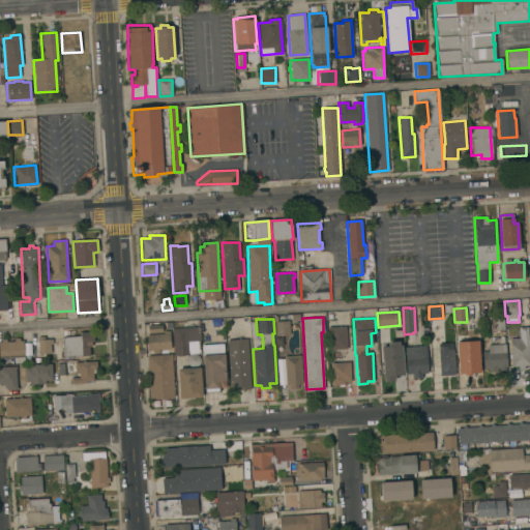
[(504,319),(504,330),(497,330),(496,319),(504,319)]
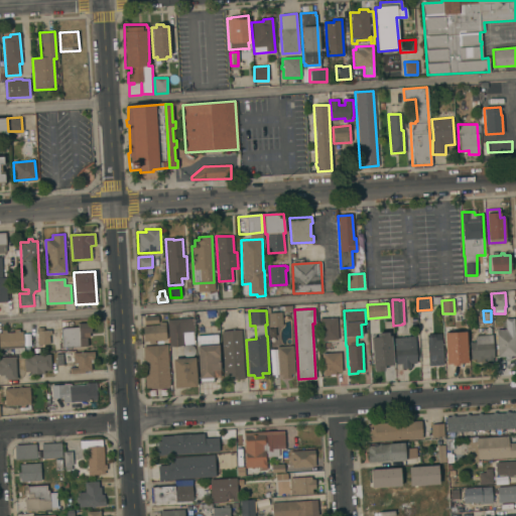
[(282,327),(269,327),(268,313),(281,312),(282,327)]
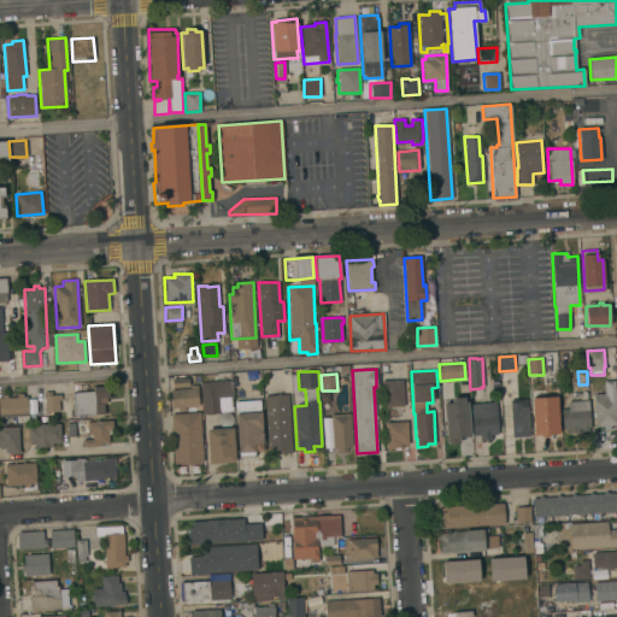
[(188,377),(188,387),(172,388),(172,378),(188,377)]
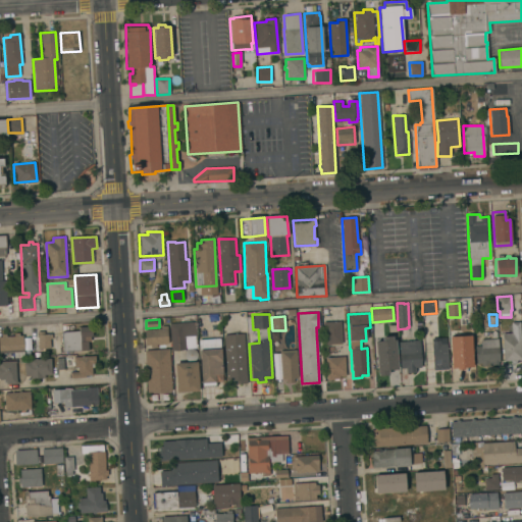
[(521,360),(516,360),(516,363),(511,363),(511,361),(503,361),(501,333),(512,333),(511,322),(520,321),(521,347),(521,360)]
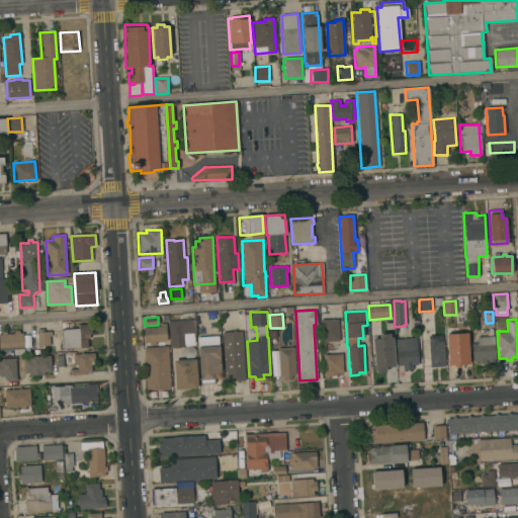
[(194,320),(195,334),(193,334),(193,341),(195,341),(195,346),(189,346),(189,345),(184,345),(184,347),(171,347),(170,321),(194,320)]
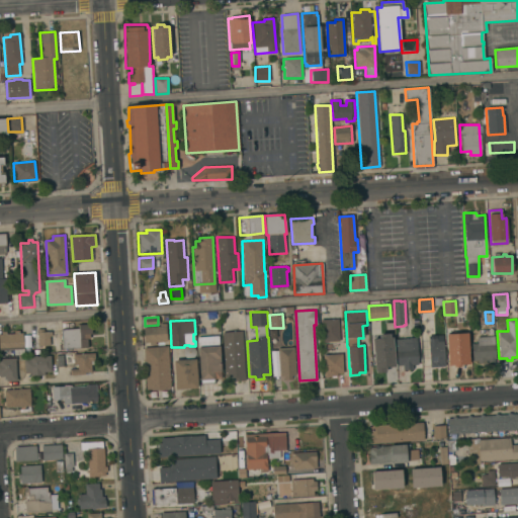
[(338,320),(339,341),(322,341),(321,320),(338,320)]
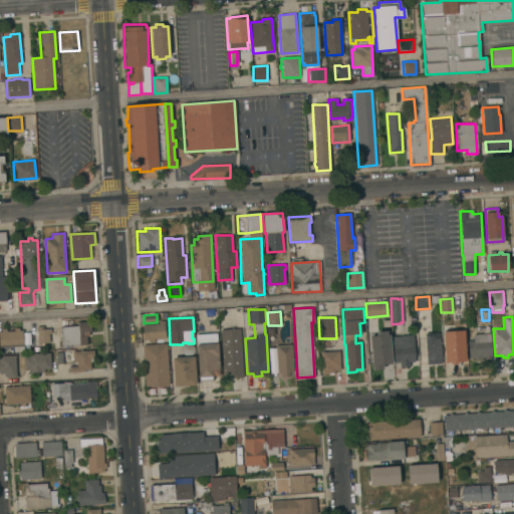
[(143,324),(159,324),(158,320),(165,320),(165,338),(154,339),(154,342),(148,342),(148,340),(143,340),(143,324)]
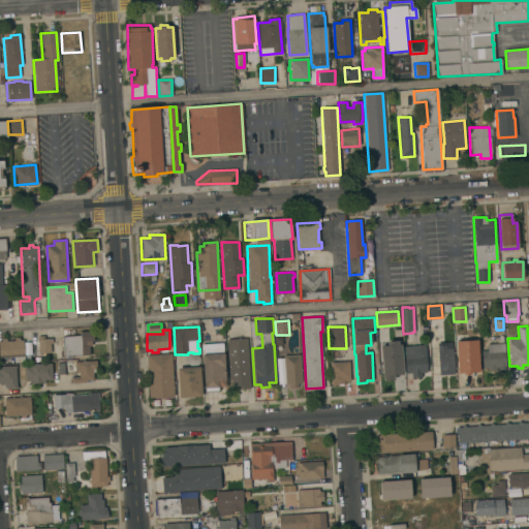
[(62,337),(80,336),(80,332),(93,331),(94,341),(92,341),(92,346),(89,346),(90,354),(60,356),(60,351),(63,351),(62,337)]
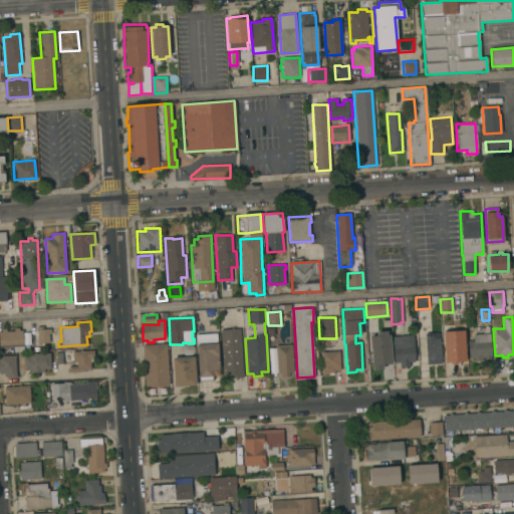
[(36,326),(43,326),(44,329),(50,328),(51,333),(48,334),(49,342),(37,343),(36,326)]
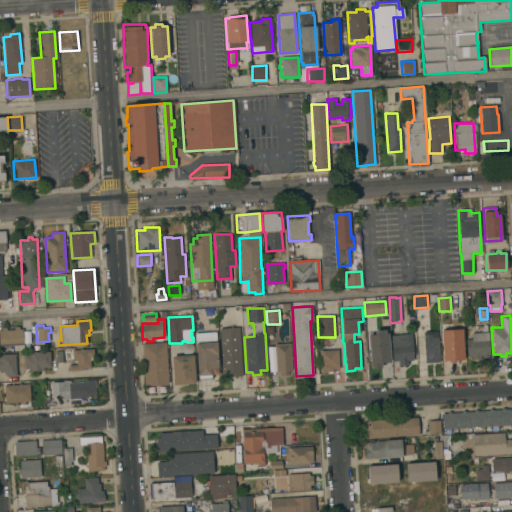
[(0,331),(1,331),(1,327),(6,327),(6,330),(14,329),(13,327),(19,327),(19,329),(22,329),(22,332),(22,344),(23,346),(0,346),(0,331)]
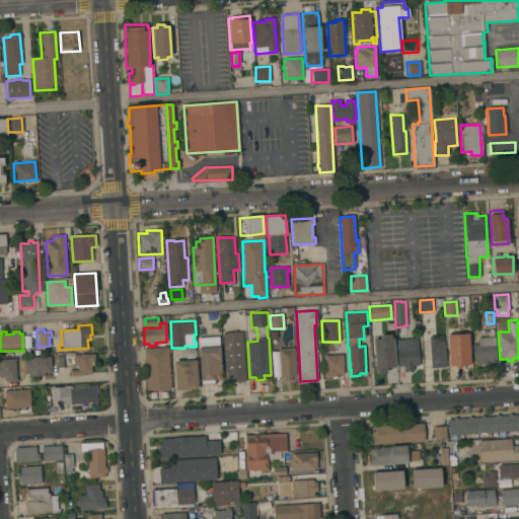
[(245,381),(231,382),(231,379),(225,379),(222,332),(242,331),(245,381)]
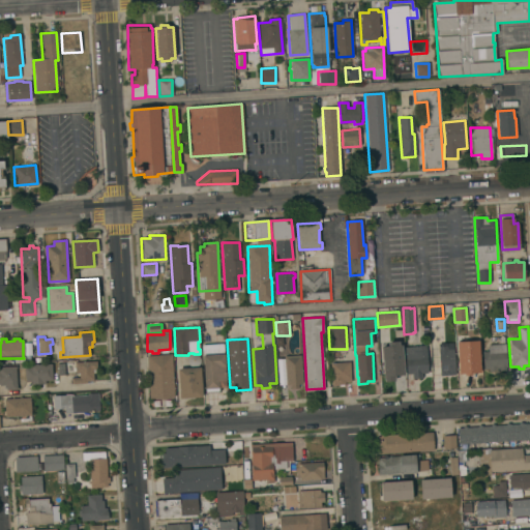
[(458,374),(457,342),(478,341),(480,372),(458,374)]
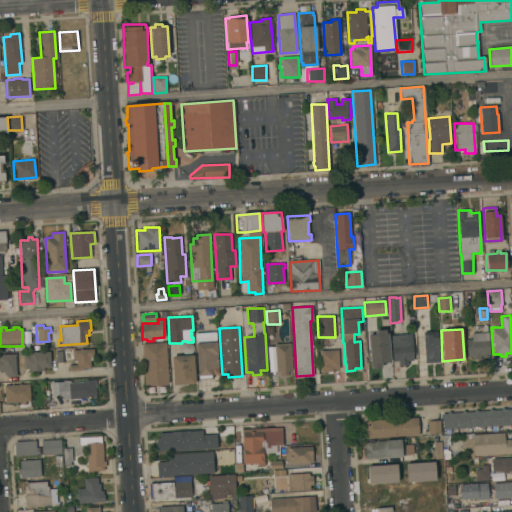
[(369,335),(375,335),(374,331),(380,331),(380,334),(388,334),(389,358),(380,359),(380,366),(371,367),(369,335)]
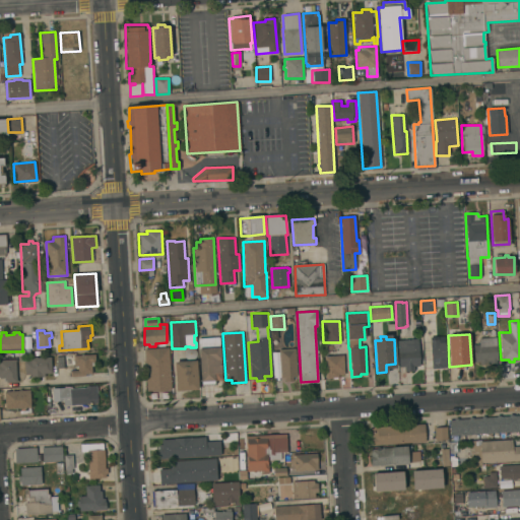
[(221,374),(220,374),(220,379),(214,380),(214,384),(201,384),(201,382),(200,382),(198,338),(218,337),(221,374)]
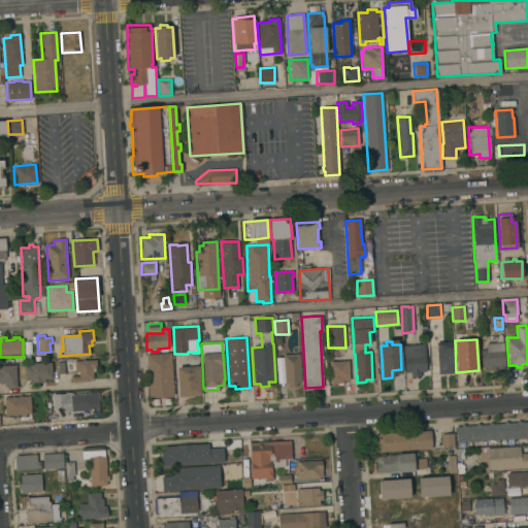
[(505,365),(503,366),(503,369),(487,370),(487,367),(482,367),(481,351),(486,350),(486,343),(503,342),(505,365)]
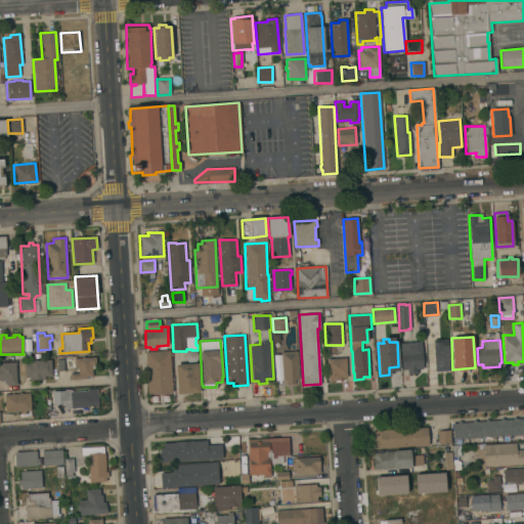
[(400,343),(418,342),(418,351),(422,351),(422,357),(425,357),(425,362),(422,362),(423,368),(417,369),(418,375),(407,376),(407,369),(402,369),(400,343)]
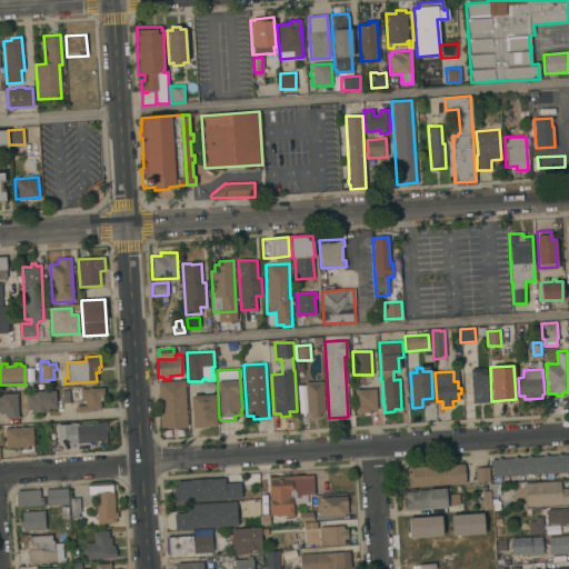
[(479,372),(480,376),(487,375),(489,402),(472,403),(470,372),(479,372)]
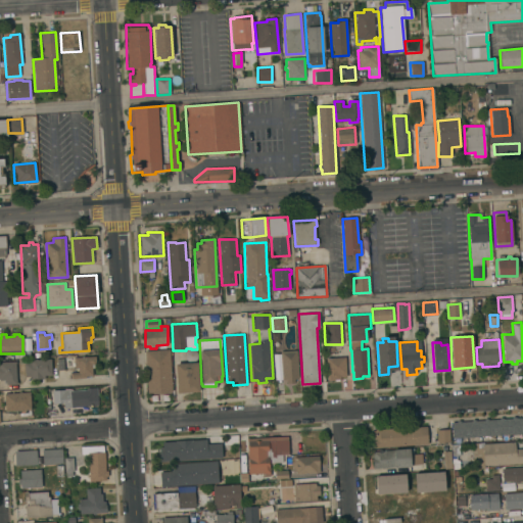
[(169,349),(172,392),(169,392),(170,393),(152,394),(152,393),(147,393),(145,351),(169,349)]
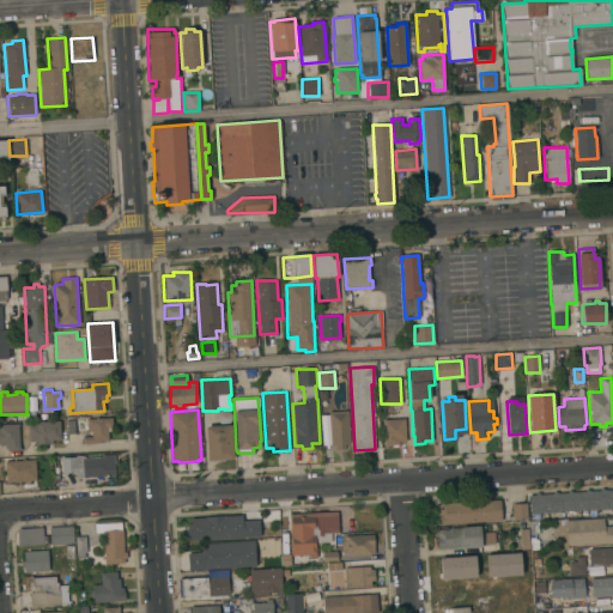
[(349,411),(350,444),(345,444),(345,450),(337,450),(335,445),(331,445),(328,412),(349,411)]
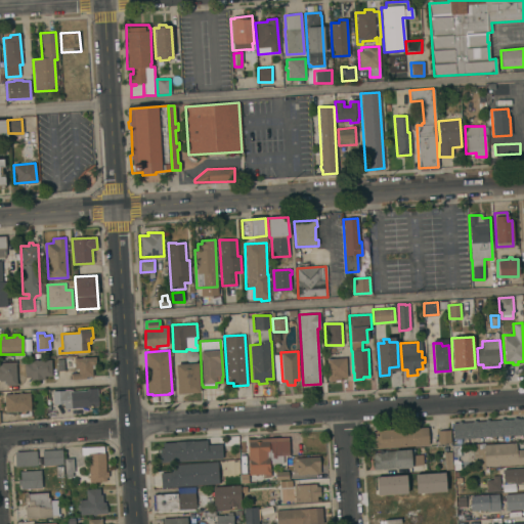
[(74,359),(95,357),(96,365),(92,365),(92,378),(86,378),(86,380),(71,381),(71,379),(69,379),(69,377),(71,377),(71,375),(78,374),(78,369),(74,370),(74,368),(64,369),(64,372),(57,372),(56,358),(63,357),(63,359),(74,359)]
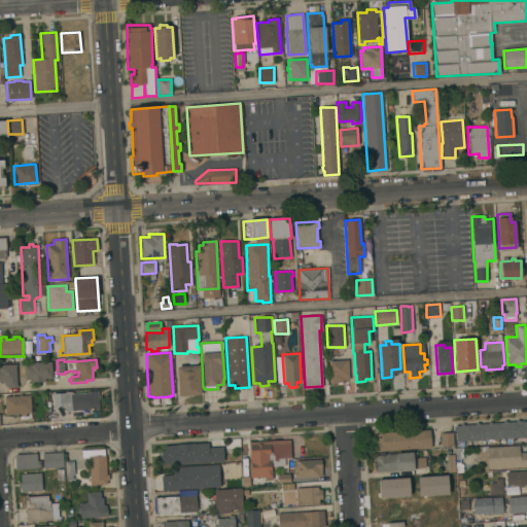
[(349,380),(343,381),(343,383),(330,384),(328,361),(348,360),(349,380)]
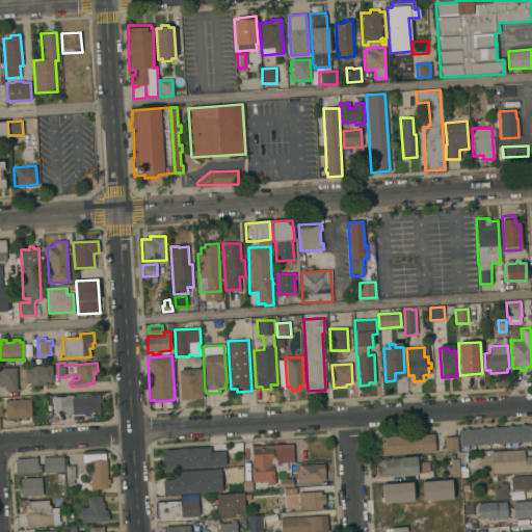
[(52,381),(46,381),(46,386),(32,386),(32,383),(25,383),(24,367),(52,365),(52,381)]
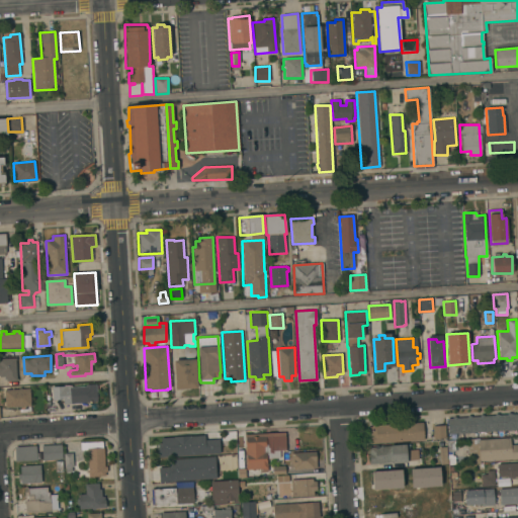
[(0,358),(15,358),(17,381),(6,381),(6,379),(4,379),(4,376),(0,376),(0,358)]
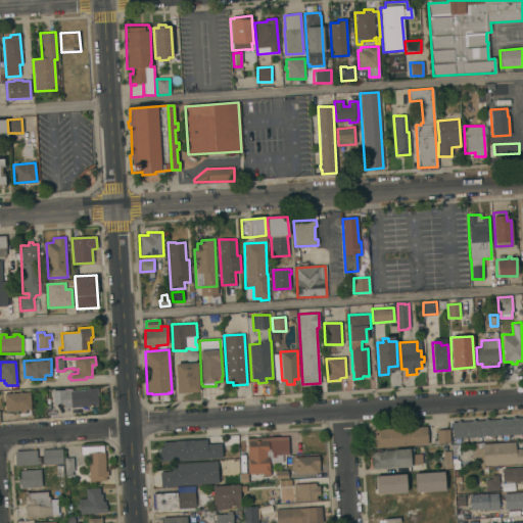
[(197,363),(199,391),(177,392),(176,364),(197,363)]
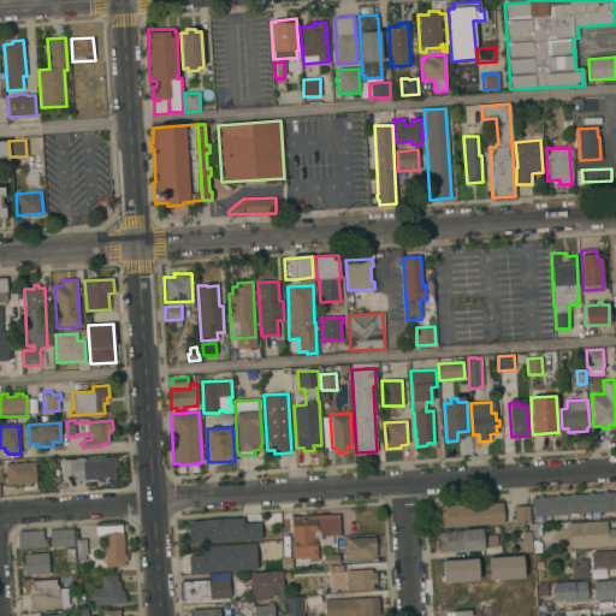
[(76,460),(76,458),(82,457),(82,458),(84,458),(84,461),(102,460),(101,457),(114,456),(116,478),(75,480),(75,474),(63,475),(61,460),(76,460)]
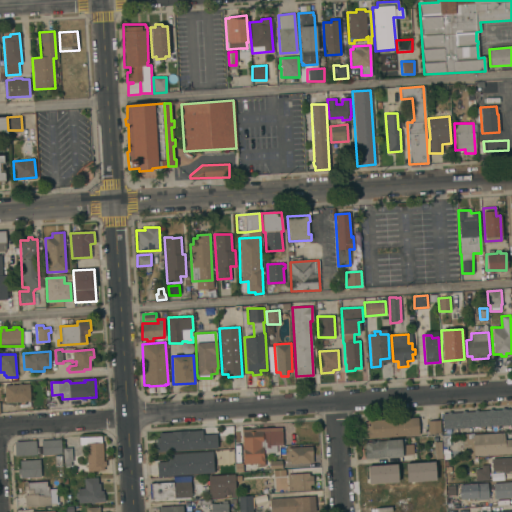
[(29,384),(30,401),(5,403),(4,386),(29,384)]
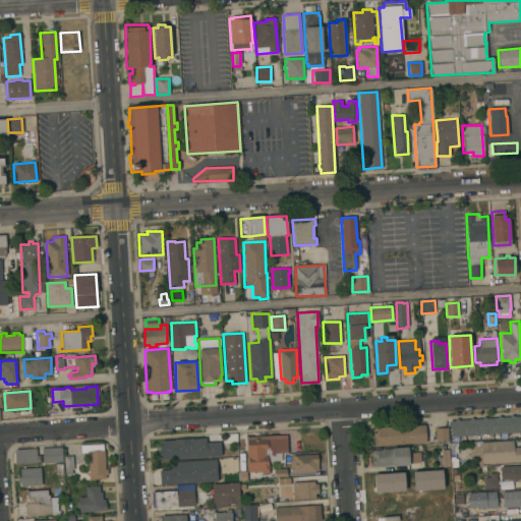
[(520,432),(450,438),(449,421),(455,420),(454,419),(458,419),(458,420),(469,419),(469,418),(473,418),(473,419),(482,419),(482,417),(485,417),(485,418),(497,418),(497,416),(501,416),(501,417),(510,417),(509,415),(513,415),(513,416),(520,416),(520,432)]
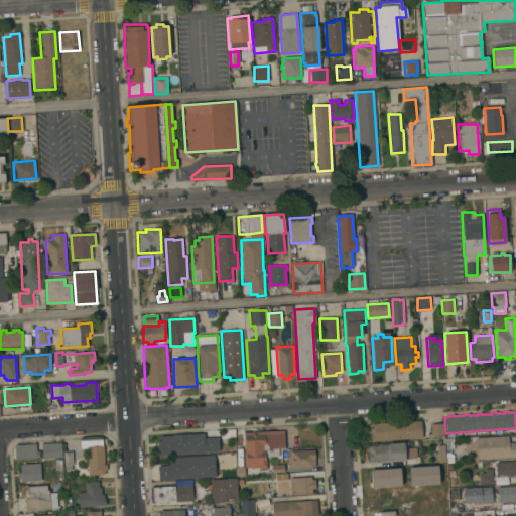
[(421,437),(368,441),(366,424),(420,420),(421,437)]
